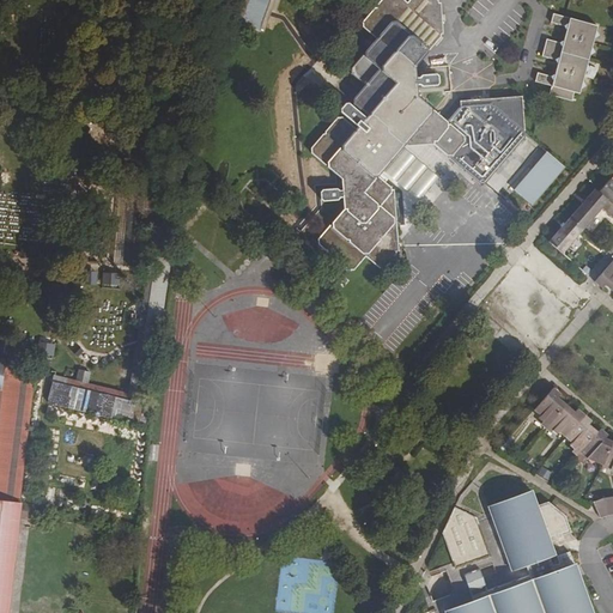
[(247,0),(244,29),(267,31),(269,0),(247,0)]
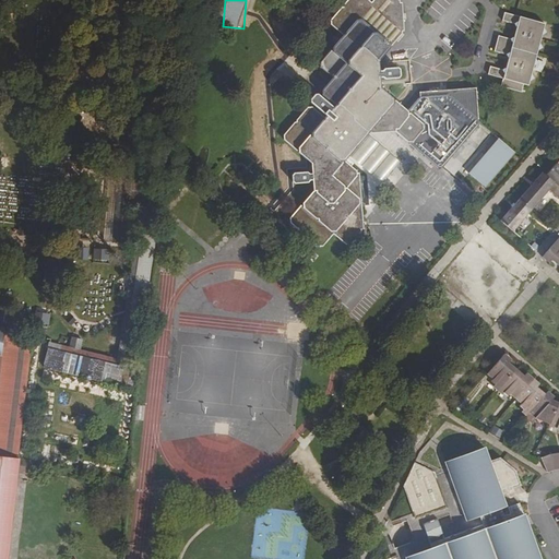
[(372,0),(371,2),(367,0),(346,0),(331,20),(331,25),(343,36),(320,61),(320,68),(332,78),(337,76),(341,81),(337,84),(339,91),(342,95),(339,99),(339,104),(337,106),(321,92),(318,92),(313,96),(314,99),(330,114),(329,116),(323,116),(312,106),(301,119),(298,119),(298,122),(287,135),(284,135),(284,138),(313,164),(313,173),(310,173),(308,170),(295,171),(293,175),(294,182),(297,186),(310,185),(312,182),(314,182),(316,192),(293,218),(294,224),(319,246),(323,246),(333,234),(345,245),(351,244),(360,232),(361,229),(364,228),(359,173),(356,173),(343,162),(343,159),(340,159),(329,150),(367,106),(373,113),(377,109),(384,108),(387,109),(393,103),(393,98),(380,87),(380,78),(387,78),(388,79),(397,79),(401,75),(400,70),(397,68),(388,68),(385,70),(379,70),(379,60),(403,32),(403,25),(401,24),(404,21),(403,11),(397,7),(400,4),(400,1),(399,0),(372,0)]
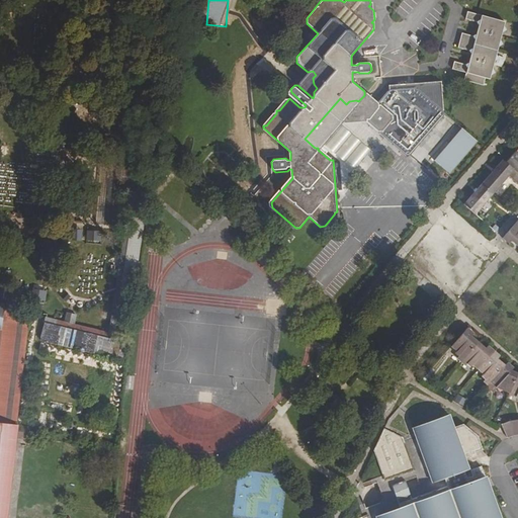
[(506,21),(468,11),(466,20),(478,23),(480,26),(477,34),(473,37),(462,34),(458,49),(469,52),(471,55),(469,64),(465,66),(455,63),(452,69),(466,73),(464,81),(483,86),(486,79),(491,80),(506,21)]
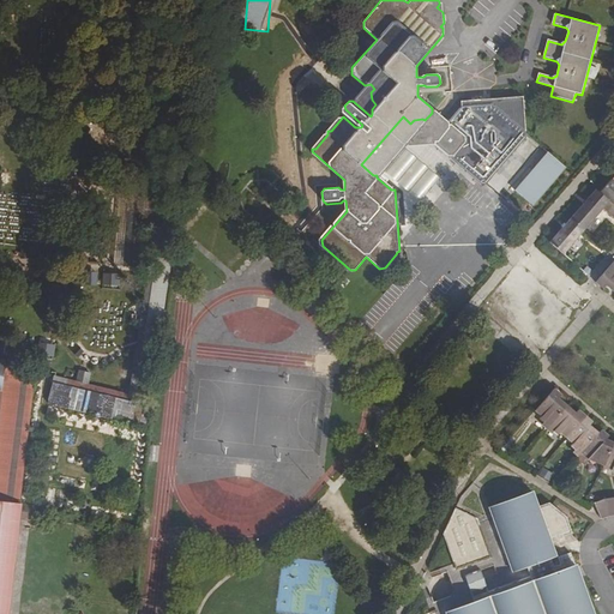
[(463,106),(462,108),(458,108),(446,121),(444,119),(439,120),(433,126),(433,143),(480,185),(486,184),(525,139),(525,132),(495,106),(493,106),(492,103),(463,106)]
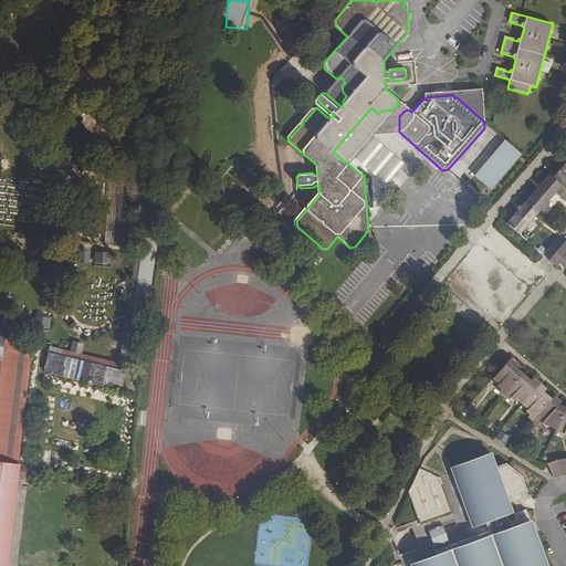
[(371,107),(333,152),(344,161),(347,161),(385,119),(378,114),(371,107)]
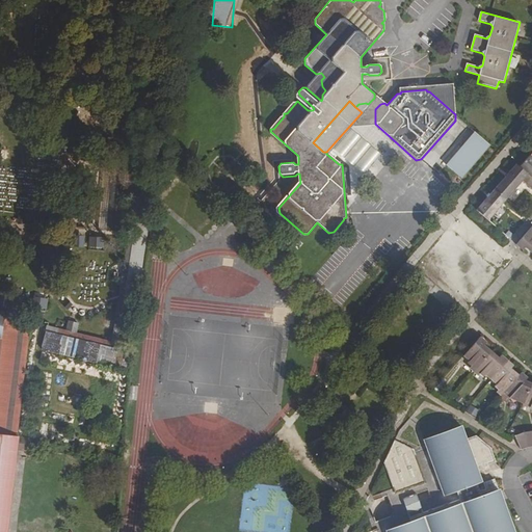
[(447,165),(462,178),(491,144),(476,132),(447,165)]
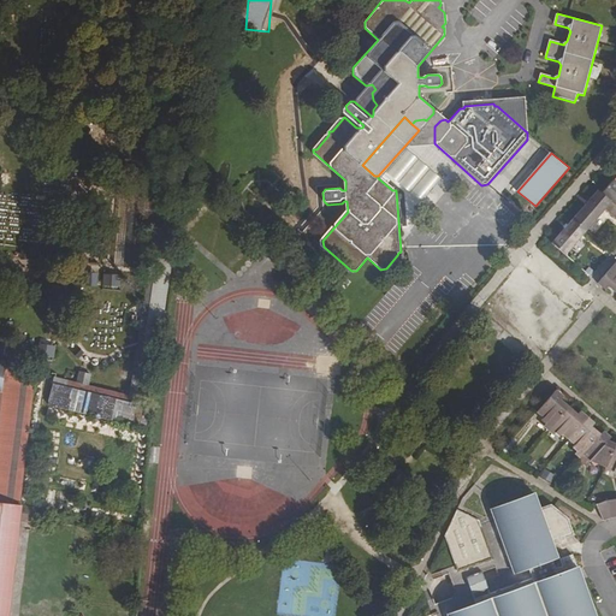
[(615,182),(612,181),(602,193),(611,201),(615,205),(615,182)]
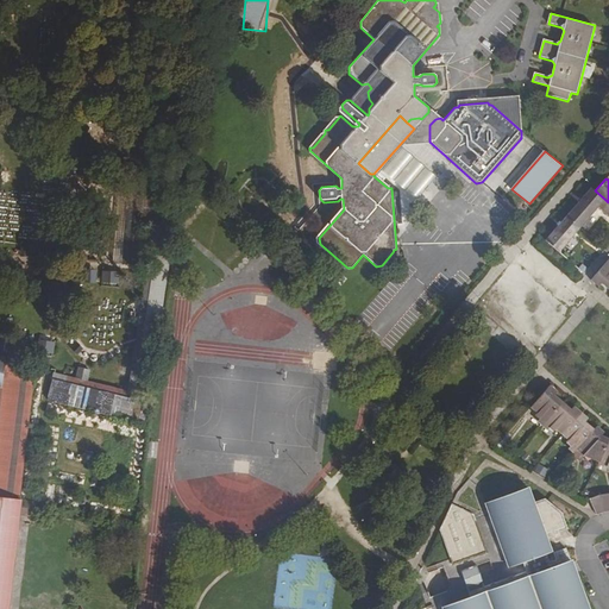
[(590,188),(565,217),(578,228),(604,199),(595,190),(590,188)]
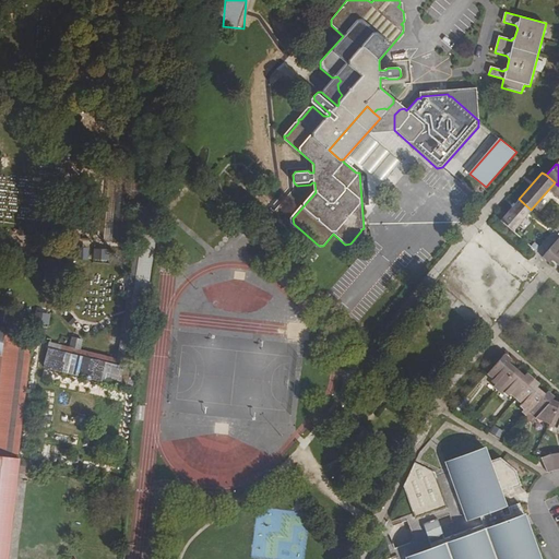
[(519,199),(500,219),(512,230),(531,210),(519,199)]
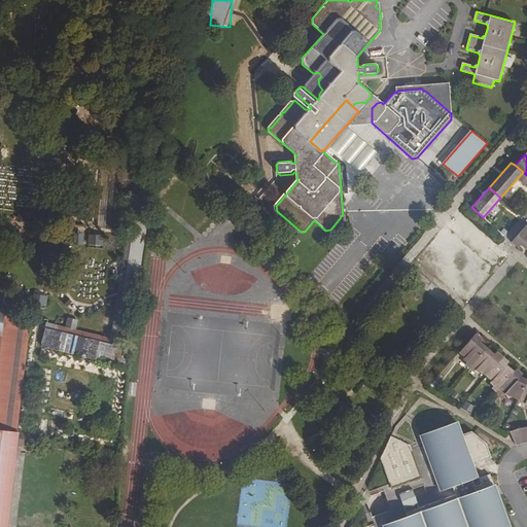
[(109,210),(111,195),(103,194),(102,210),(109,210)]
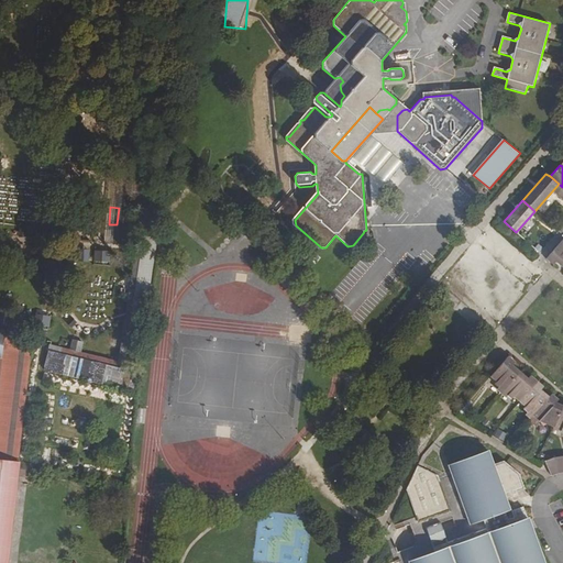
[(562,239),(545,258),(553,266),(555,263),(562,268),(562,267),(562,239)]
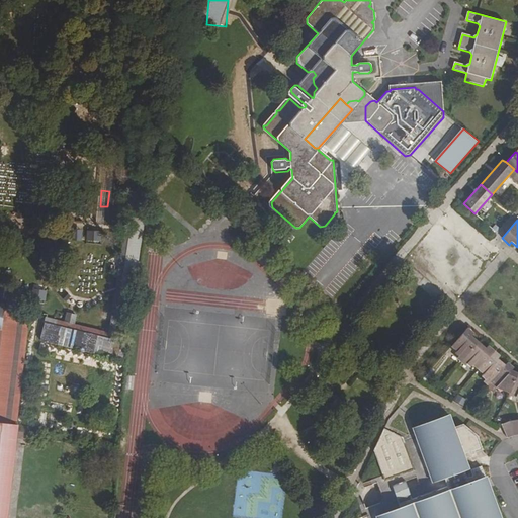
[(70,240),(80,240),(81,229),(71,229),(70,240)]
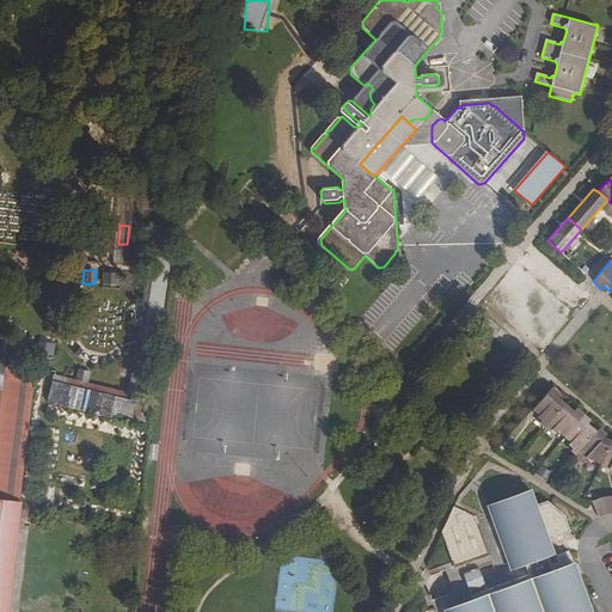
[(102,271),(102,285),(118,285),(118,271),(102,271)]
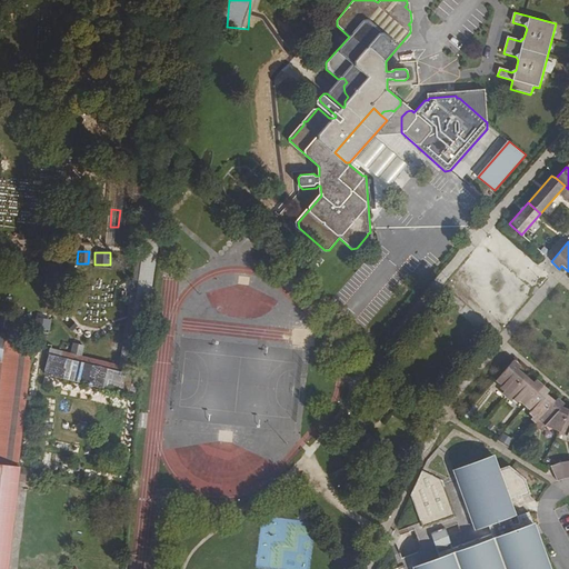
[(191,258),(183,257),(182,269),(190,270),(191,258)]
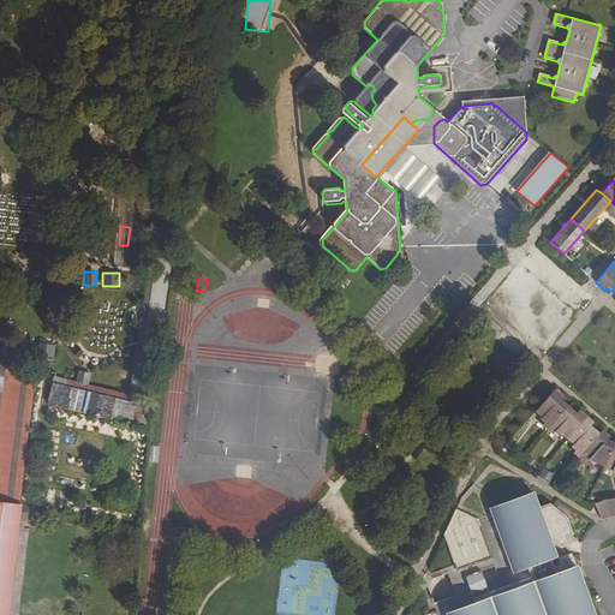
[(40,281),(28,287),(35,300),(46,294),(40,281)]
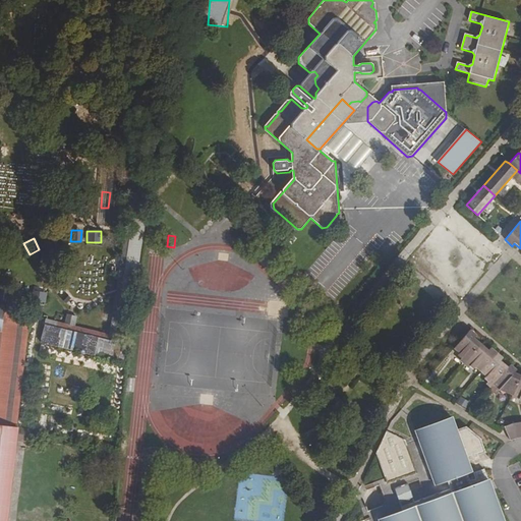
[(36,290),(36,301),(46,301),(46,291),(36,290)]
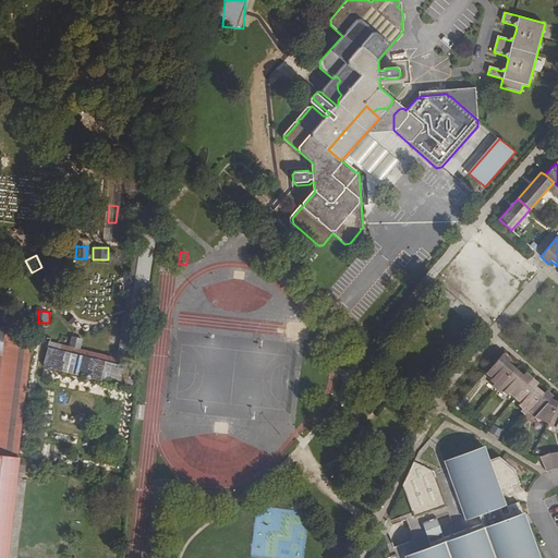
[(0,457),(17,459),(32,336),(3,329),(0,355),(0,356),(0,457)]
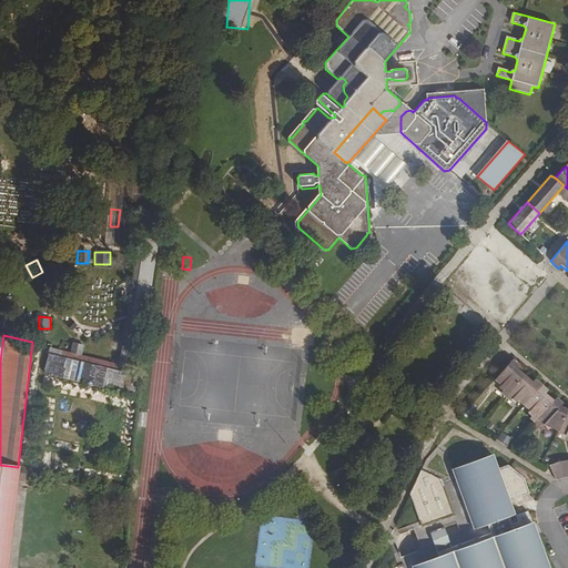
[(70,352),(82,353),(83,344),(71,343),(70,352)]
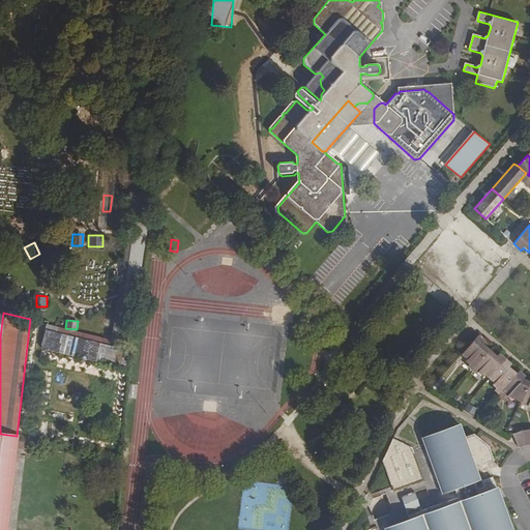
[(129,352),(46,332),(41,348),(125,369),(129,352)]
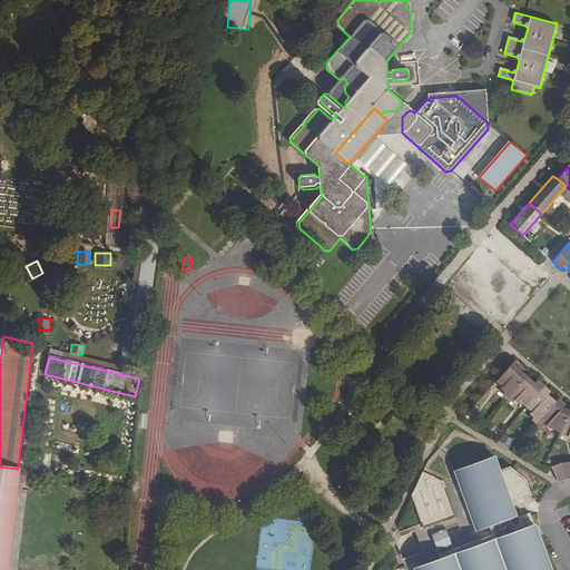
[(521,366),(514,361),(495,382),(501,387),(499,390),(502,393),(501,394),(505,399),(526,376),(518,370),(521,366)]
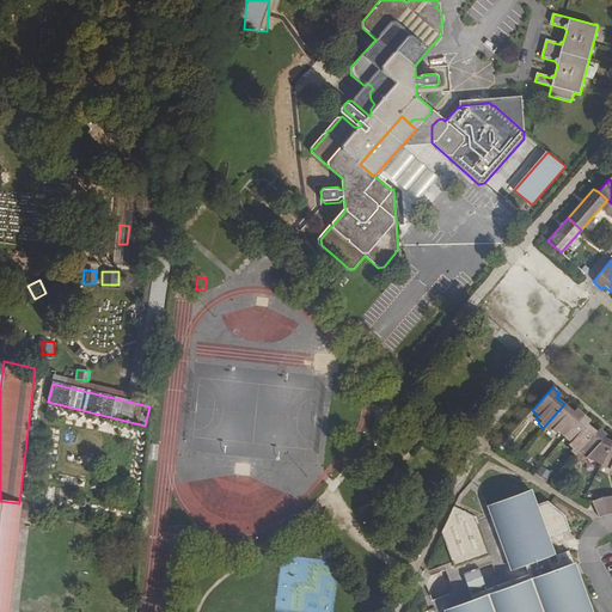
[(573,411),(564,404),(543,428),(549,434),(551,432),(555,434),(557,432),(563,436),(582,415),(575,408),(573,411)]
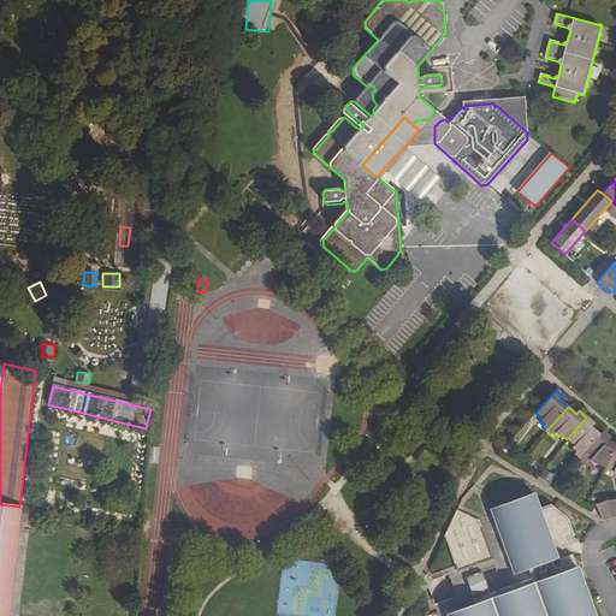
[(593,424),(586,418),(567,439),(574,444),(573,446),(576,450),(574,452),(579,457),(582,454),(599,434),(591,426),(593,424)]
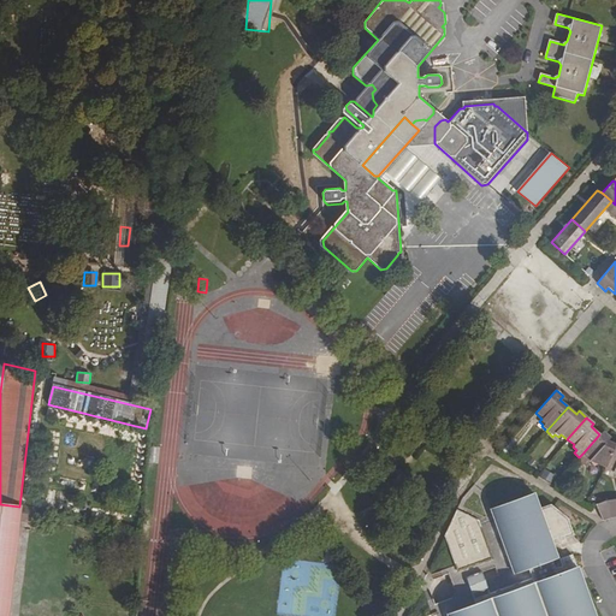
[(609,438),(602,432),(599,434),(582,454),(593,463),(604,468),(615,444),(606,442),(609,438)]
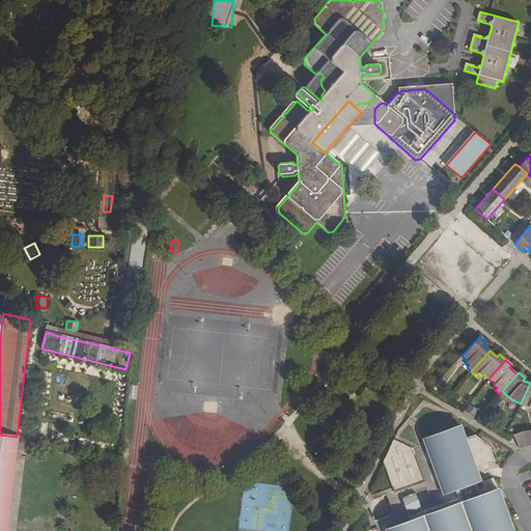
[(530,380),(530,383),(521,403),(520,404),(530,409),(530,380)]
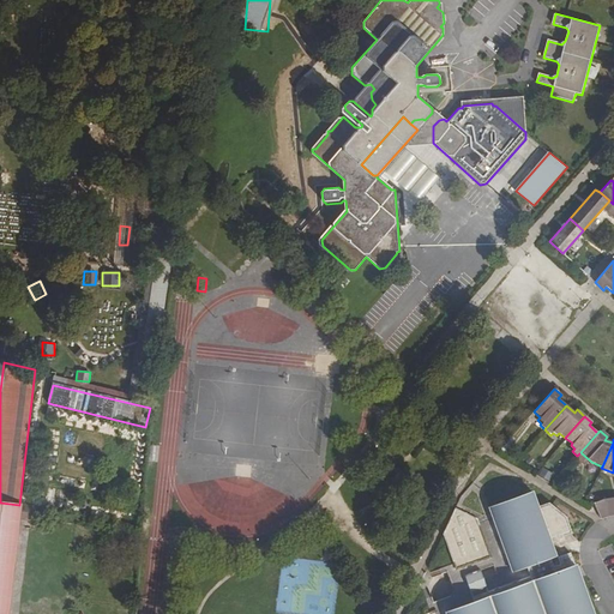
[(542,467),(537,475),(549,481),(554,473),(542,467)]
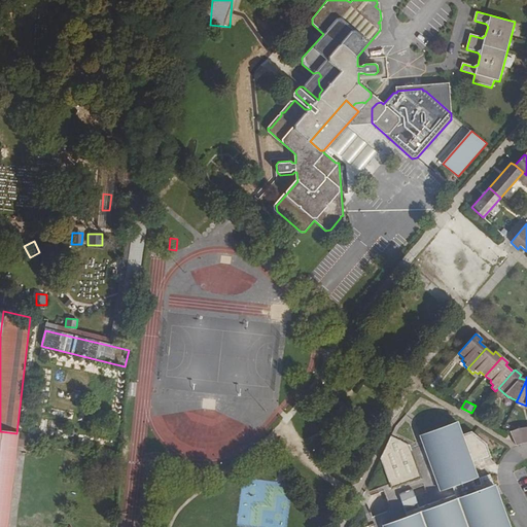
[(520,427),(518,428),(521,443),(523,443),(525,442),(526,441),(526,434),(526,426),(524,426),(522,427),(520,427)]
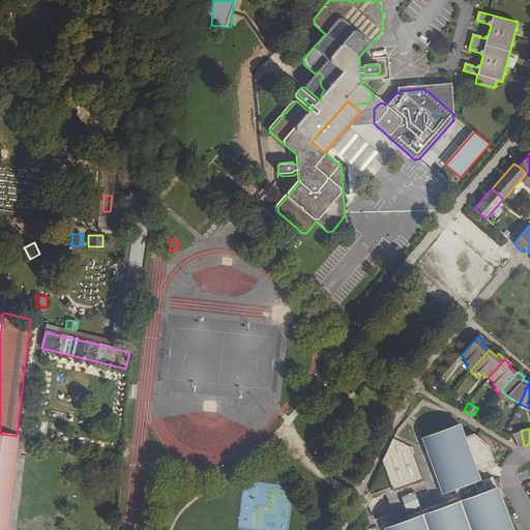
[(412,452),(393,438),(383,459),(392,484),(381,489),(382,494),(386,493),(391,507),(388,513),(374,520),(372,514),(367,517),(372,528),(364,529),(511,529),(493,476),(481,480),(483,486),(477,488),(474,477),(478,476),(475,466),(494,459),(488,440),(471,432),(461,436),(460,432),(455,433),(455,431),(423,443),(424,445),(422,446),(424,452),(413,455),(412,452)]
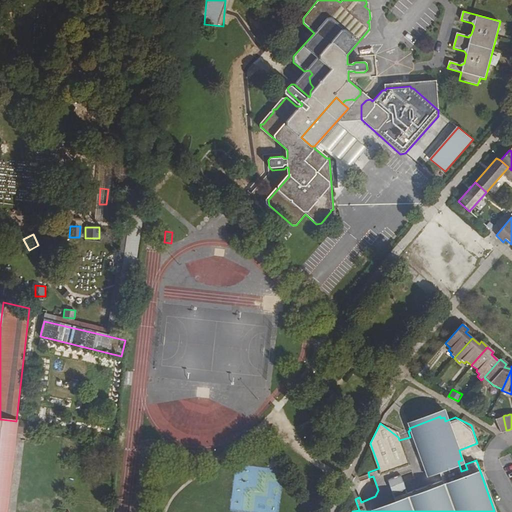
[(496,418),(494,419),(500,432),(502,431),(504,430),(506,430),(503,416),(501,417),(498,417),(496,418)]
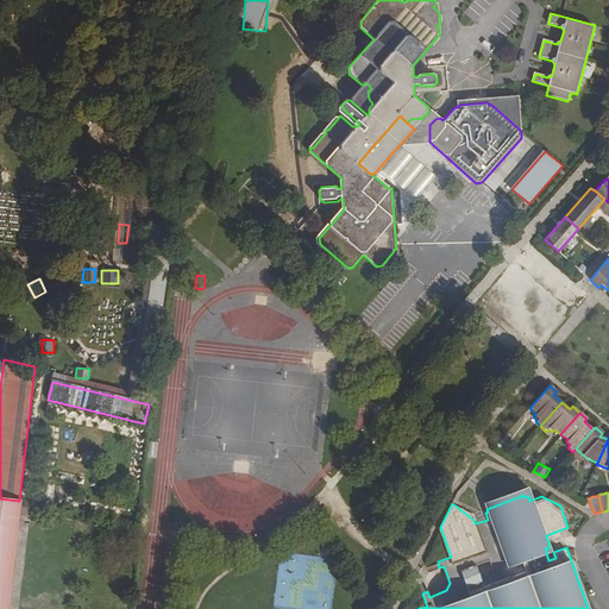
[(19,501),(0,498),(0,551),(13,552),(19,501)]
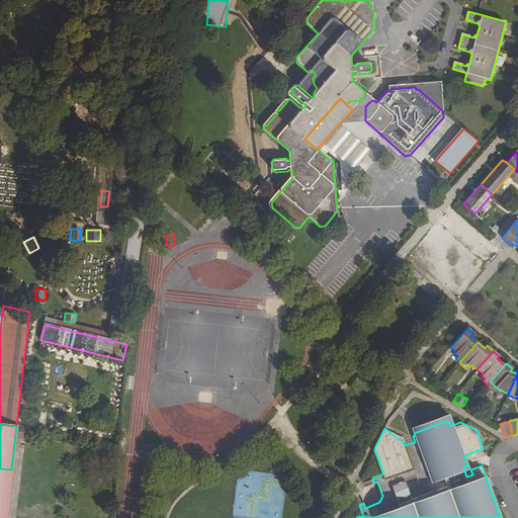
[(30,428),(16,426),(15,437),(28,439),(30,428)]
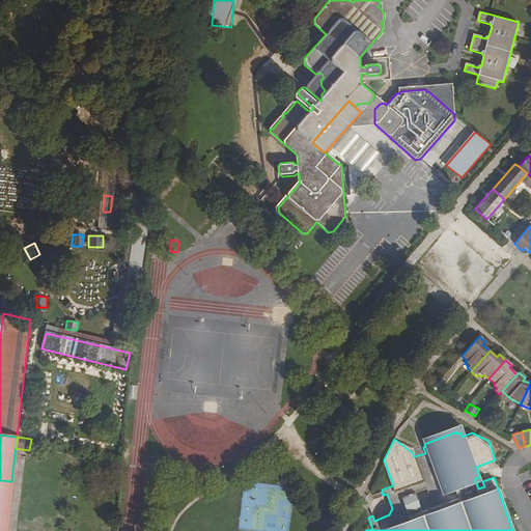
[(0,530),(4,530),(11,481),(0,480),(0,530)]
